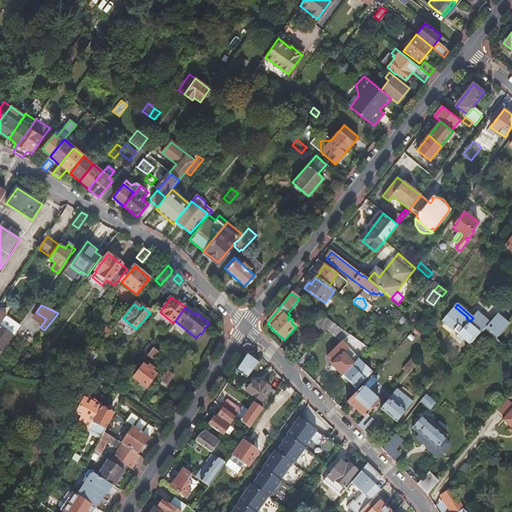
[(322,334),(326,330),(332,323),(311,307),(309,310),(311,312),(313,314),(312,315),(317,319),(312,325),(322,334)]
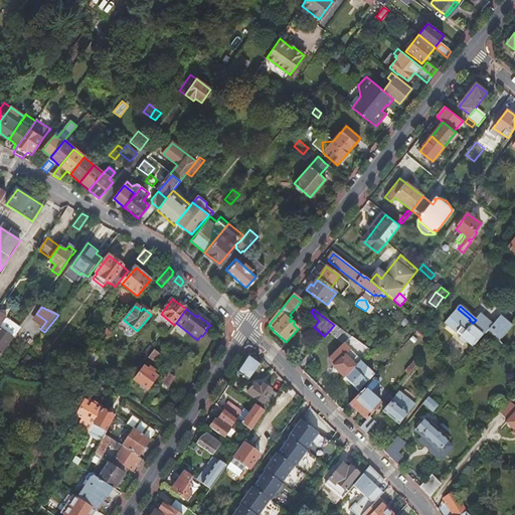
[(489,330),(499,342),(500,341),(506,335),(510,331),(512,328),(500,318),(498,320),(493,326),(480,315),(476,320),(473,323),(469,320),(470,319),(458,309),(445,323),(457,334),(458,333),(461,336),(459,339),(465,344),(467,343),(473,348),(482,338),(489,330)]
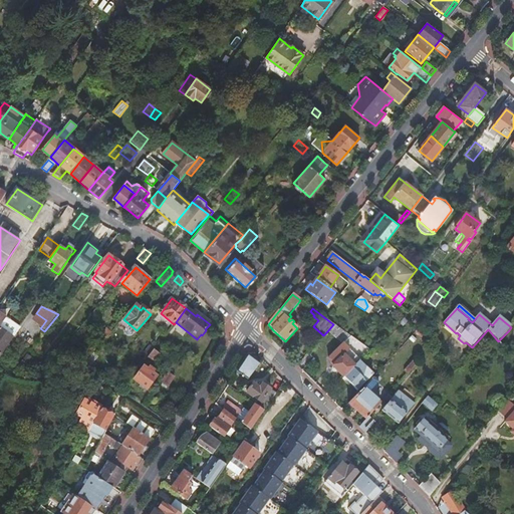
[(312,313),(310,311),(307,309),(299,318),(303,322),(312,313)]
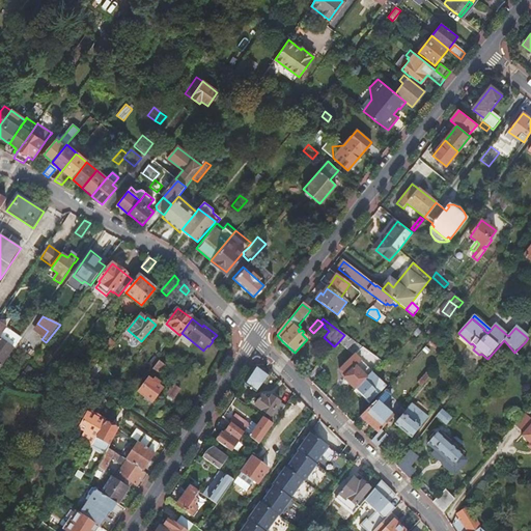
[(48,331),(37,324),(32,332),(42,339),(43,338),(48,331)]
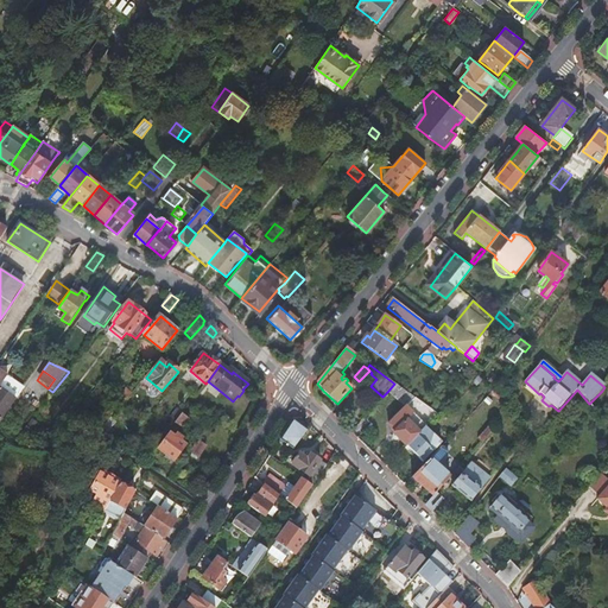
[(24,390),(7,377),(0,387),(0,420),(24,390)]
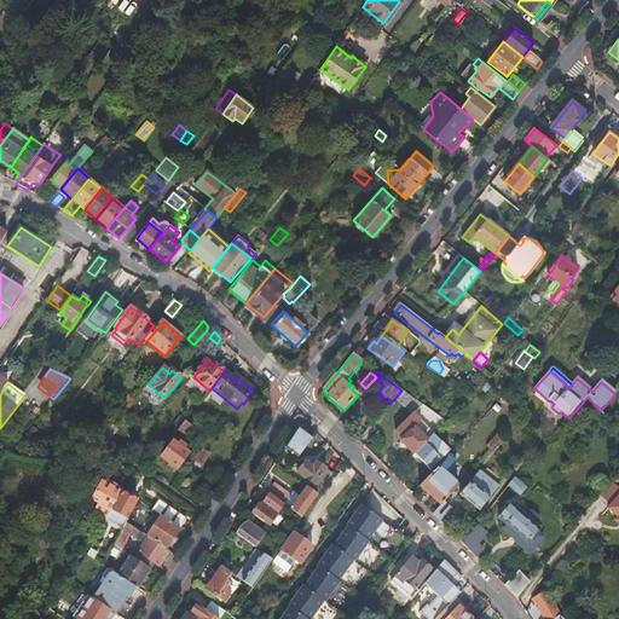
[(165,398),(149,385),(144,389),(152,395),(150,398),(150,400),(151,403),(154,404),(155,405),(157,405),(160,404),(161,403),(165,398)]
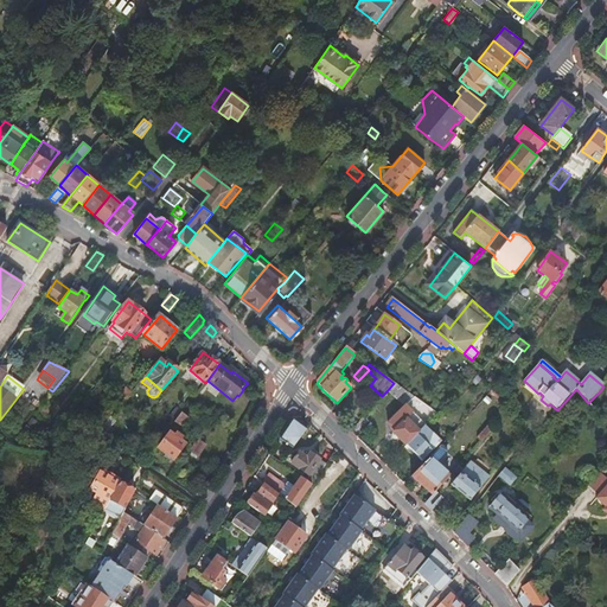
[(425,427),(438,415),(394,383),(387,391),(404,407),(388,423),(391,428),(394,432),(393,432),(407,446),(417,435),(420,434),(419,433),(422,429),(425,427)]
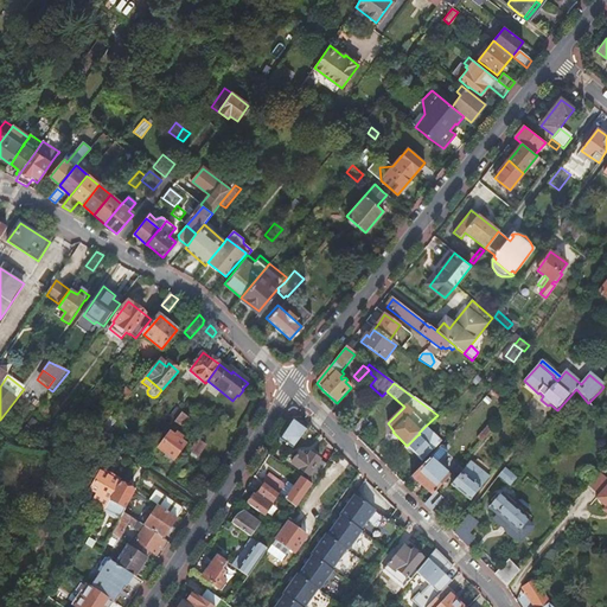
[(116,398),(122,404),(132,393),(126,388),(122,391),(121,390),(122,389),(121,389),(116,395),(117,396),(117,395),(119,396),(116,398)]
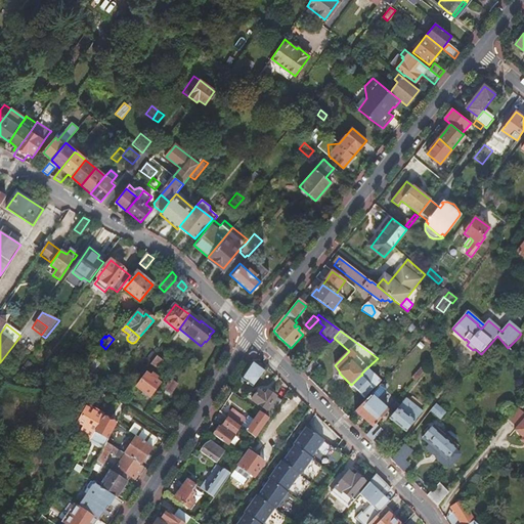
[(433,343),(426,337),(424,340),(430,345),(433,343)]
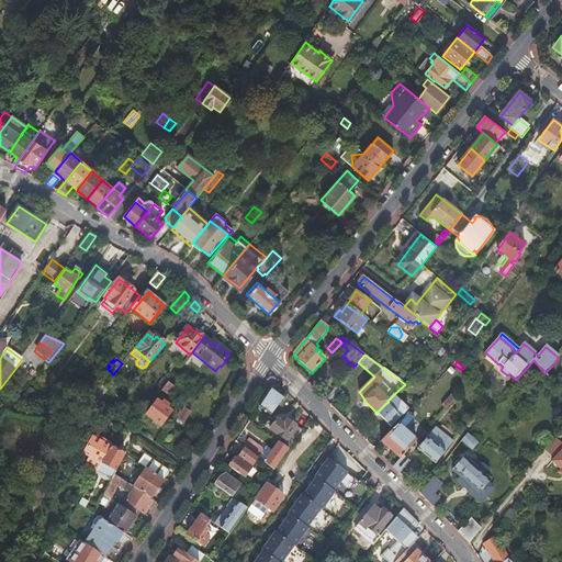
[(157,388),(161,391),(168,383),(164,380),(157,388)]
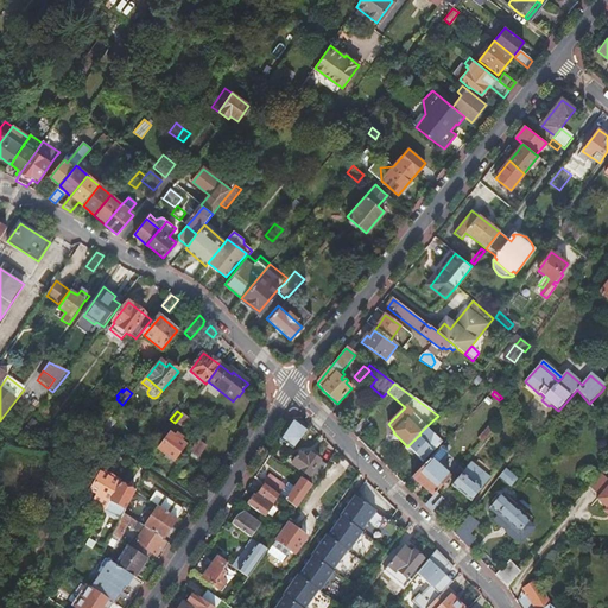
[(182,415),(175,423),(182,429),(189,419),(182,415)]
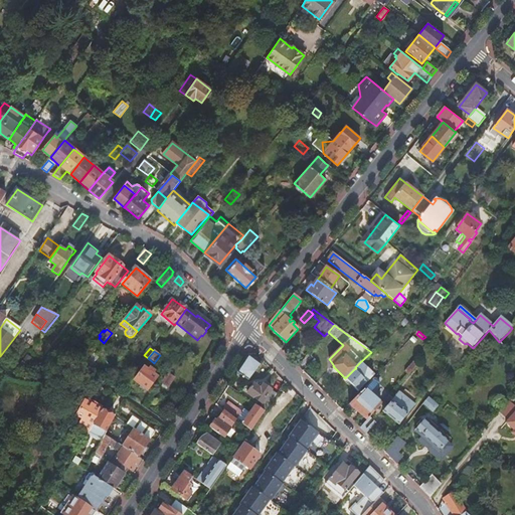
[(248,381),(261,365),(248,356),(237,373),(248,381)]
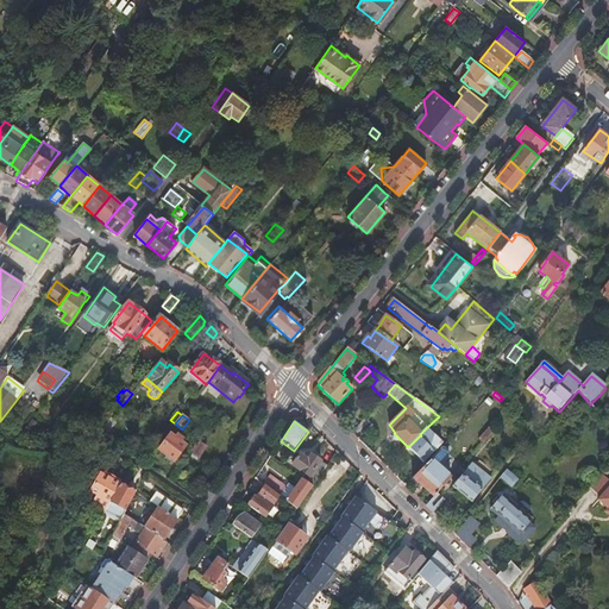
[(495,431),(490,427),(478,439),(482,443),(483,444),(495,431)]
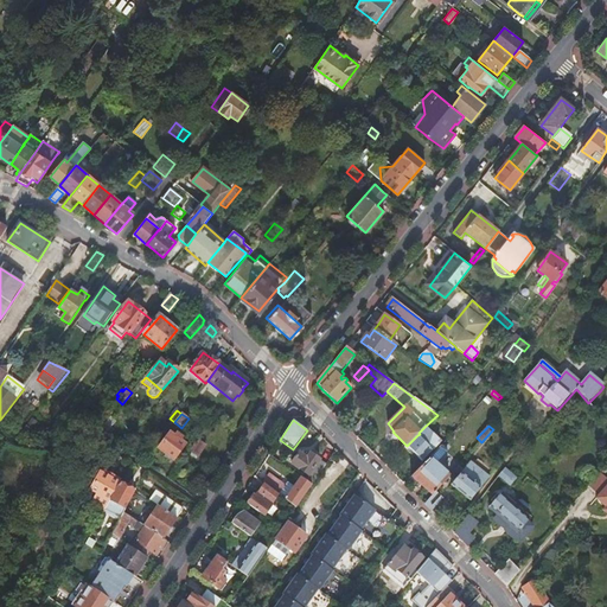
[(407,446),(404,448),(407,451),(409,448),(422,461),(441,443),(433,435),(425,427),(422,429),(419,433),(420,434),(417,435),(407,446)]
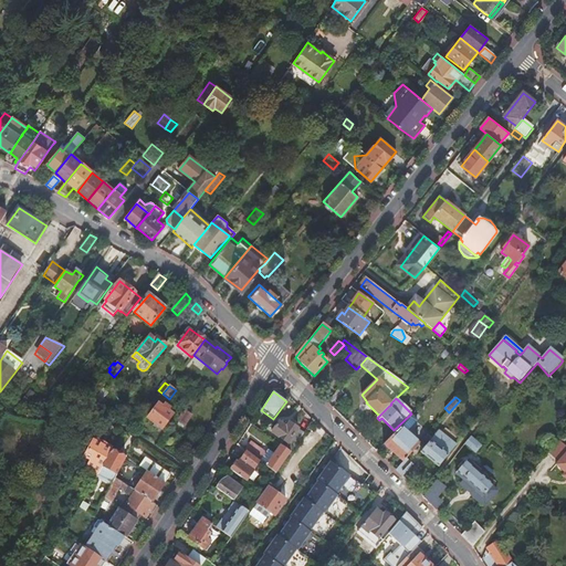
[(163,408),(158,405),(148,418),(161,428),(171,415),(167,411),(169,408),(164,405),(163,408)]
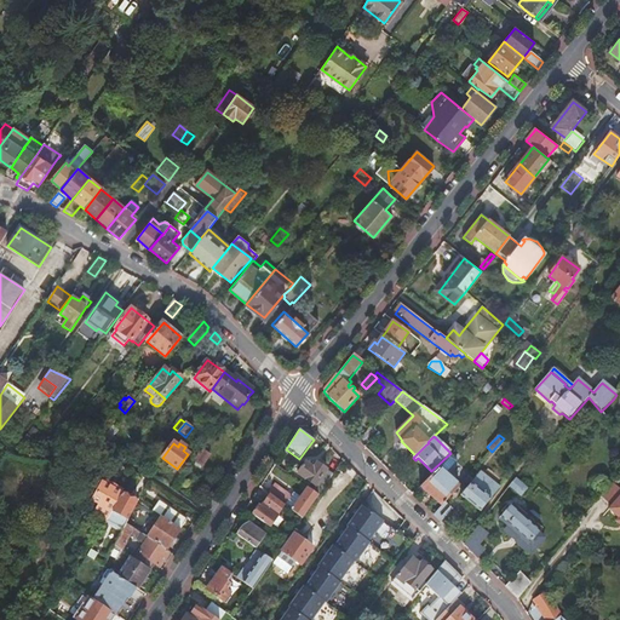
[(210,455),(201,451),(194,461),(201,466),(210,455)]
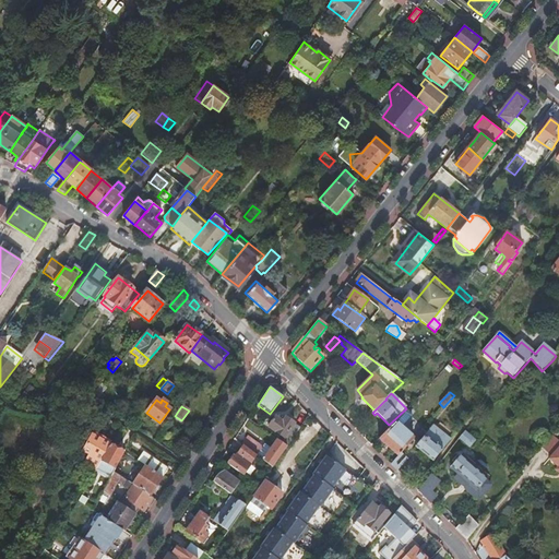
[(401,453),(413,440),(414,439),(404,430),(406,427),(404,425),(412,416),(406,412),(397,419),(379,440),(397,456),(401,453)]
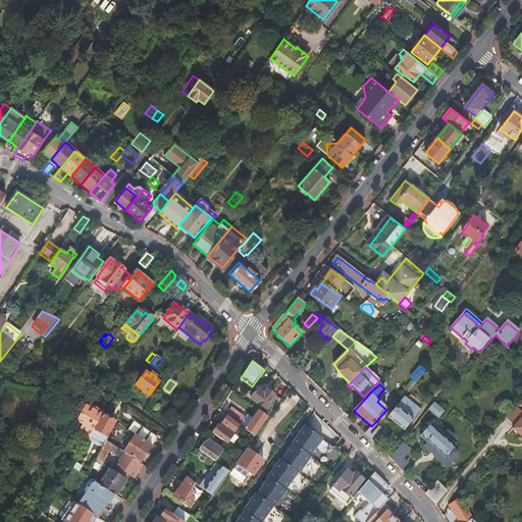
[(268,418),(280,400),(266,390),(264,395),(257,389),(250,399),(265,410),(262,414),(268,418)]
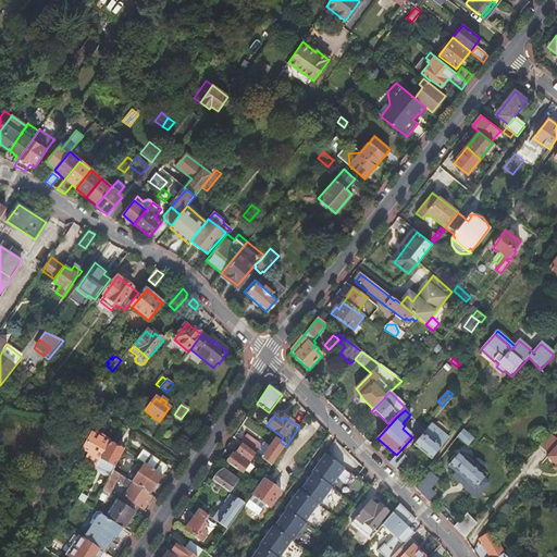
[(413,446),(432,460),(449,438),(437,430),(435,433),(429,428),(425,431),(421,426),(412,437),(411,438),(416,443),(413,446)]
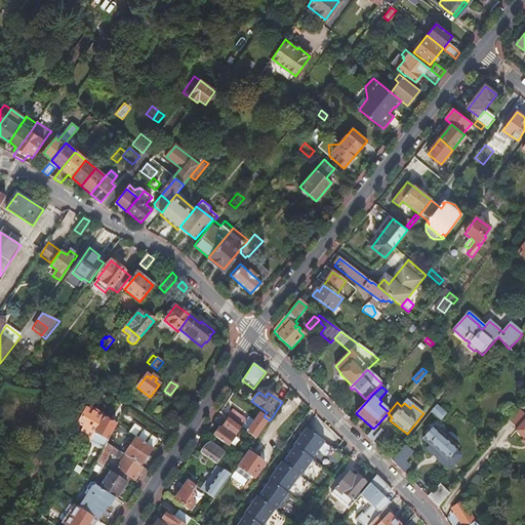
[(446,413),(436,406),(431,412),(442,420),(446,413)]
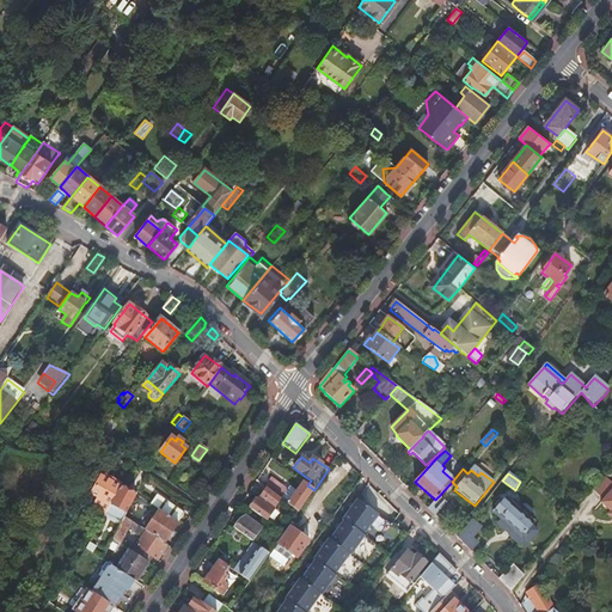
[(120,488),(122,485),(102,475),(101,478),(120,488)]
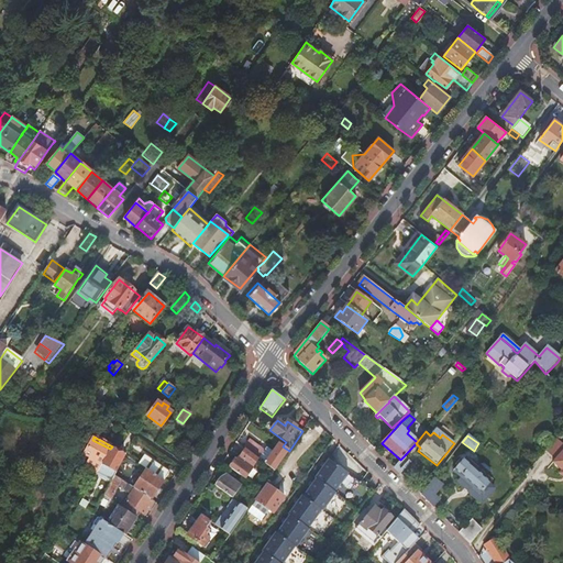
[(562,451),(562,445),(556,439),(545,451),(555,461),(562,451)]
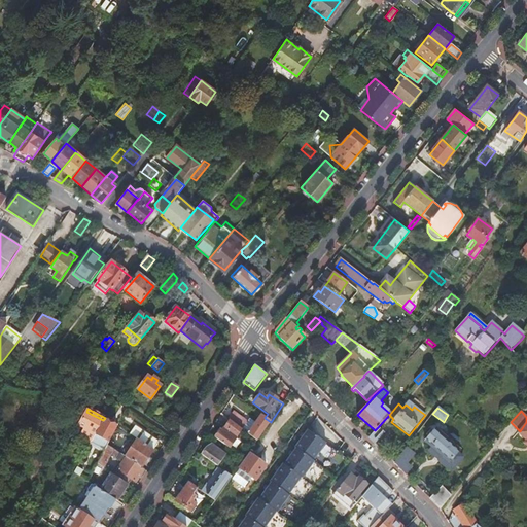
[(95,435),(103,420),(86,412),(78,426),(84,429),(81,435),(82,441),(90,444),(89,447),(90,445),(95,435)]
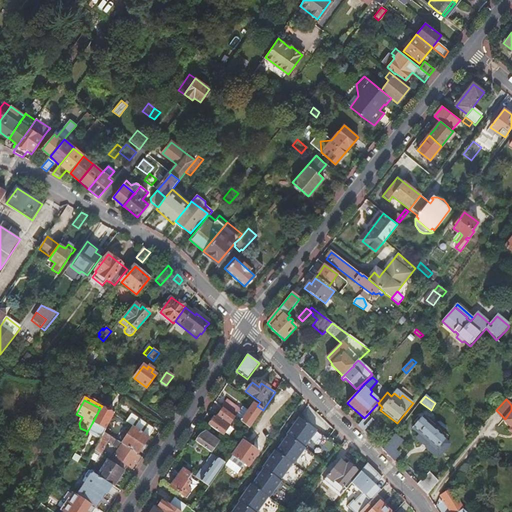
[(236,418),(241,411),(237,408),(226,400),(221,407),(223,409),(232,415),(236,418)]
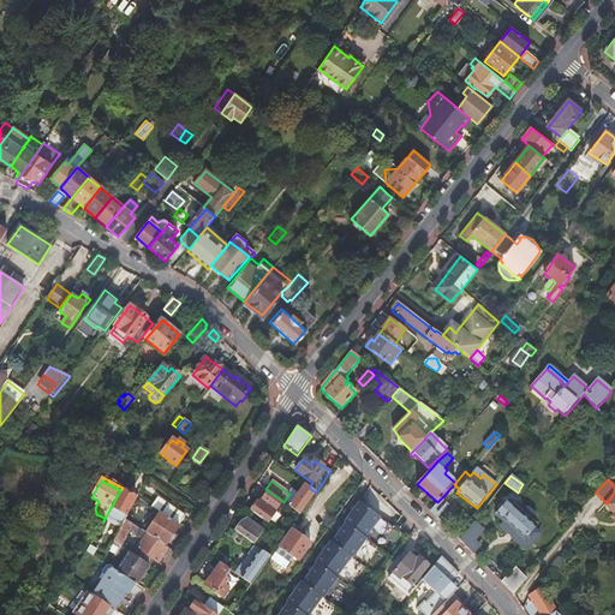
[(300,515),(316,493),(309,488),(305,484),(298,495),(290,507),(300,515)]
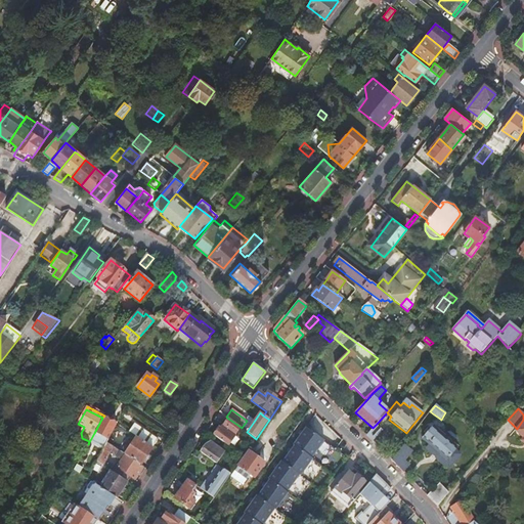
[(106,443),(116,425),(102,418),(94,433),(89,442),(103,449),(106,443)]
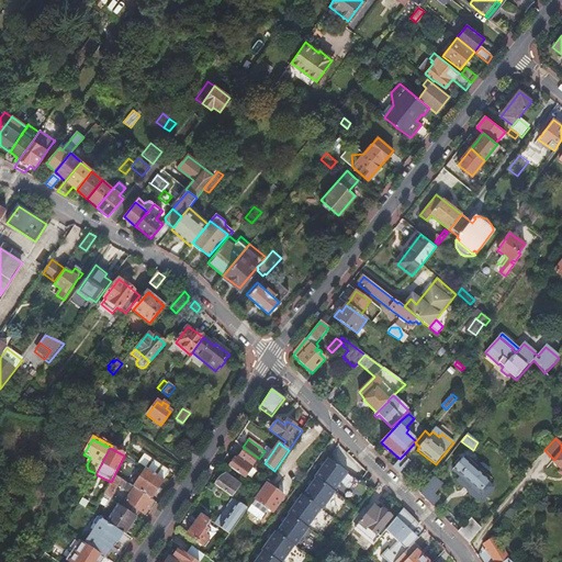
[(265,463),(272,452),(266,448),(265,451),(259,459),(258,460),(265,463)]
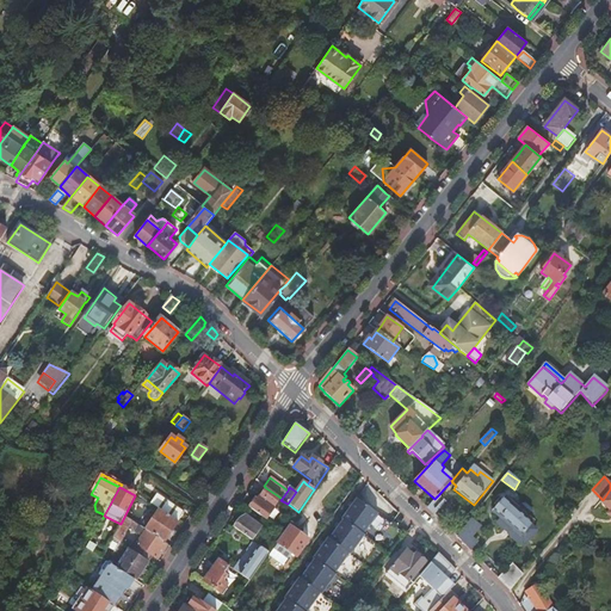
[(255,499),(248,508),(255,512),(266,520),(281,500),(282,499),(277,495),(266,488),(260,497),(259,497),(257,500),(255,499)]
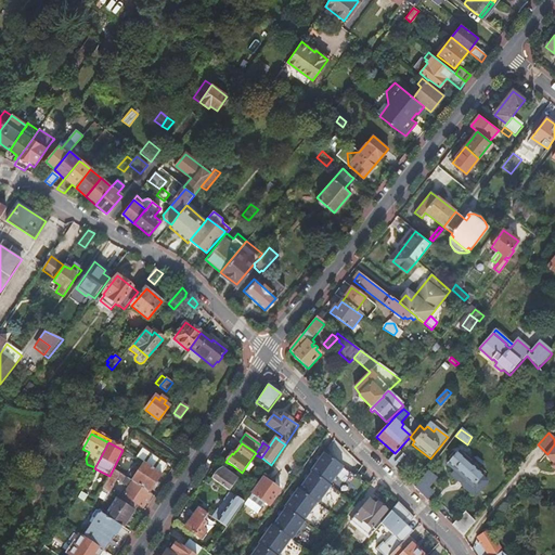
[(554,444),(547,454),(544,456),(553,465),(551,467),(554,472),(554,444)]
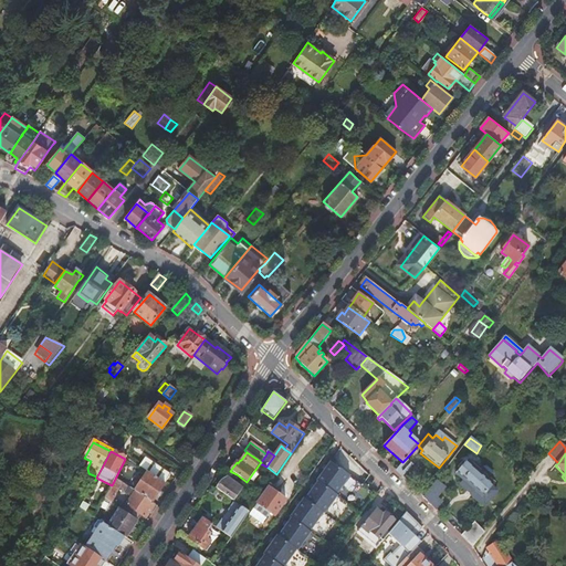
[(147,472),(165,483),(170,475),(145,458),(139,468),(147,472)]
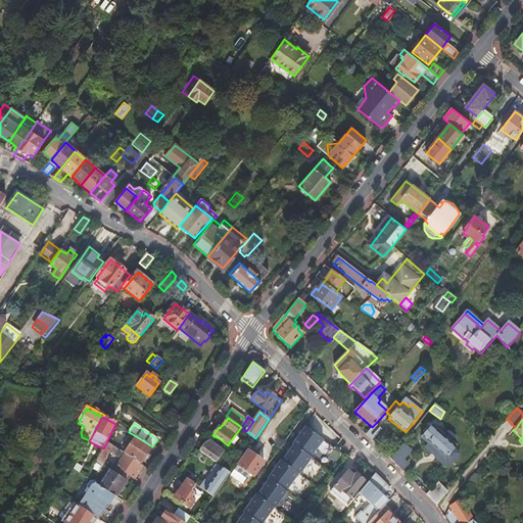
[(365,435),(371,441),(380,431),(380,428),(375,424),(372,427),(365,435)]
